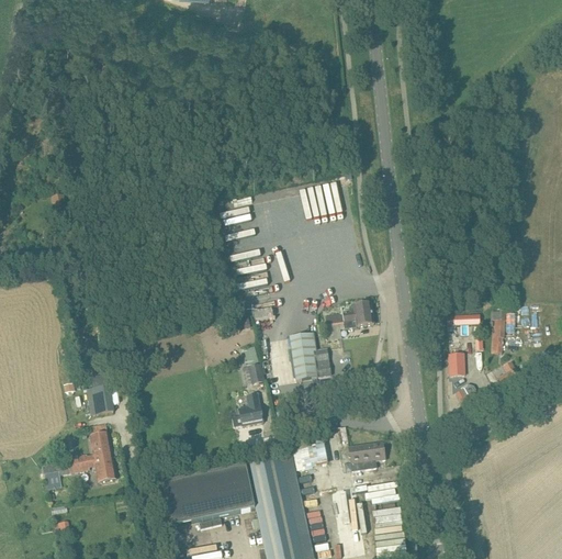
[(64,193),(52,196),(55,213),(67,211),(64,193)]
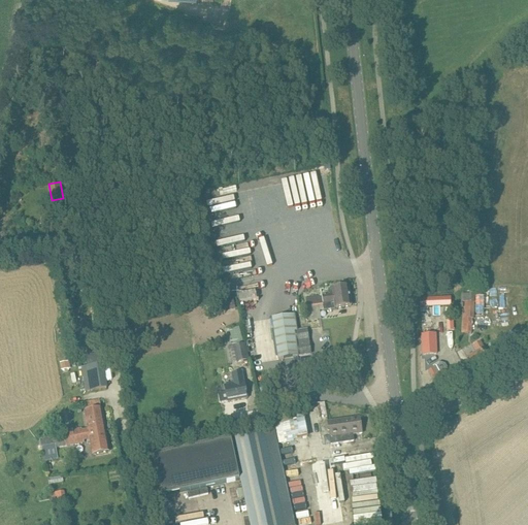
[(289,285),(292,291),(321,276),(318,270),(289,285)]
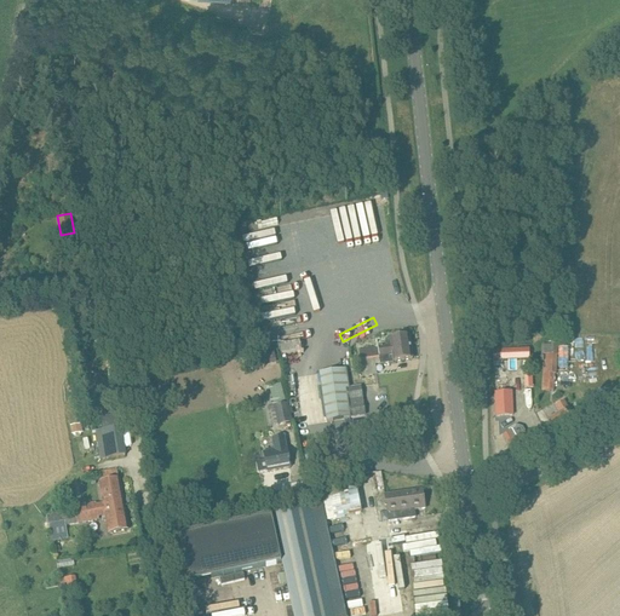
[(337,326),(339,332),(356,324),(354,318),(337,326)]
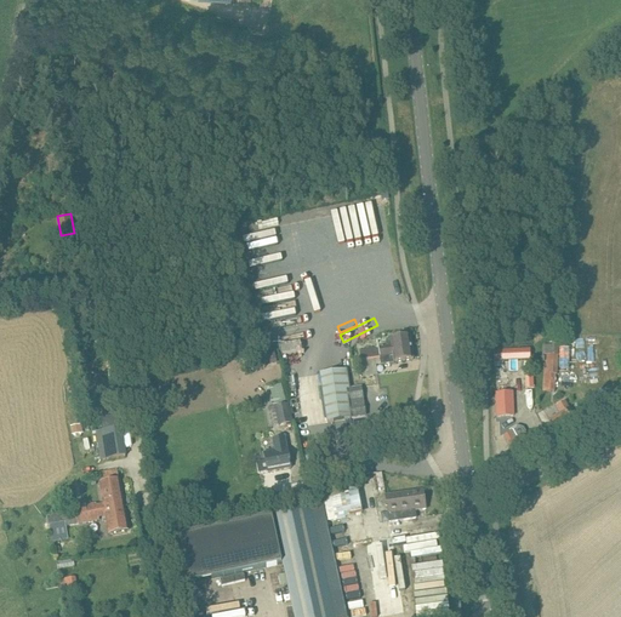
[(410,333),(398,336),(386,337),(387,343),(359,348),(362,359),(381,355),(381,361),(414,358),(410,333)]
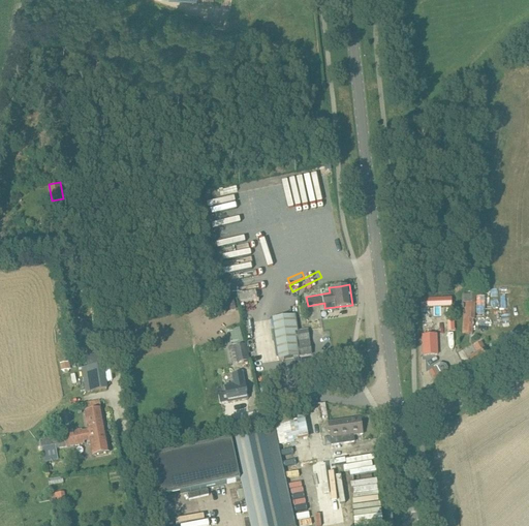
[(474,317),(475,301),(475,292),(463,291),(462,306),(464,306),(463,331),(472,332),(473,317),(474,317)]
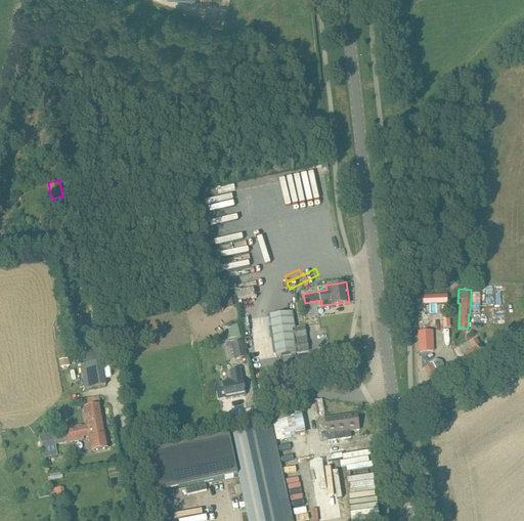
[(447,293),(417,294),(417,303),(428,302),(437,302),(447,301),(447,293)]
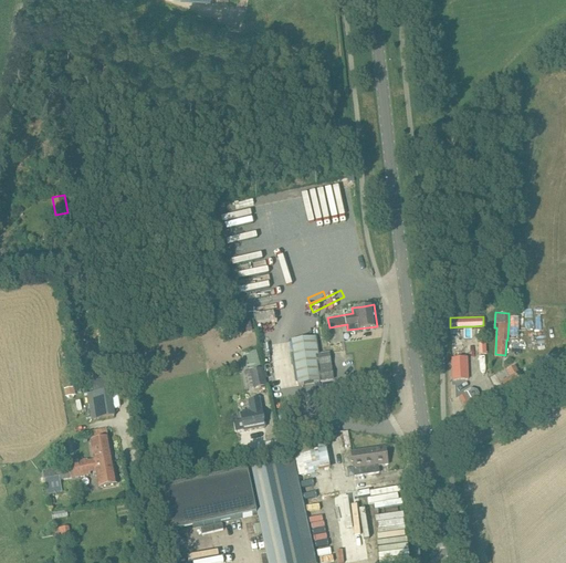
[(251,342),(245,321),(238,323),(241,335),(239,335),(241,344),(251,342)]
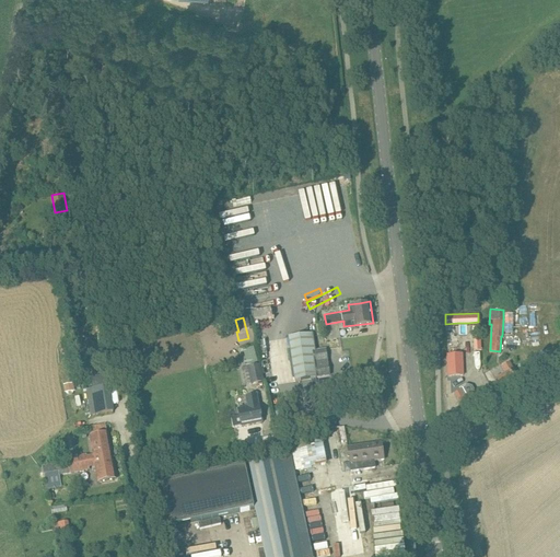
[(312,332),(301,333),(289,335),(294,368),(295,379),(316,375),(316,374),(329,373),(326,347),(314,349),(312,332)]
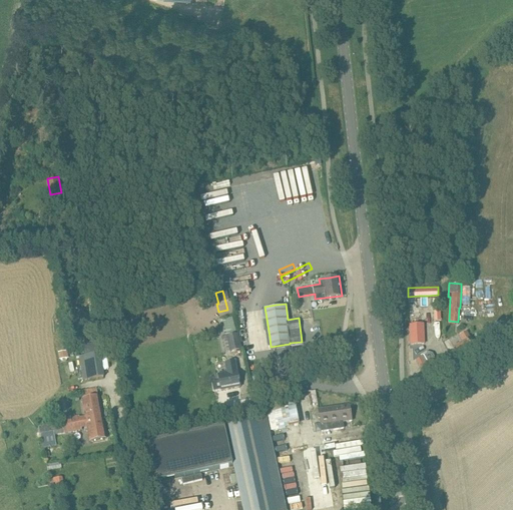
[(225,332),(236,329),(231,314),(221,318),(225,332)]
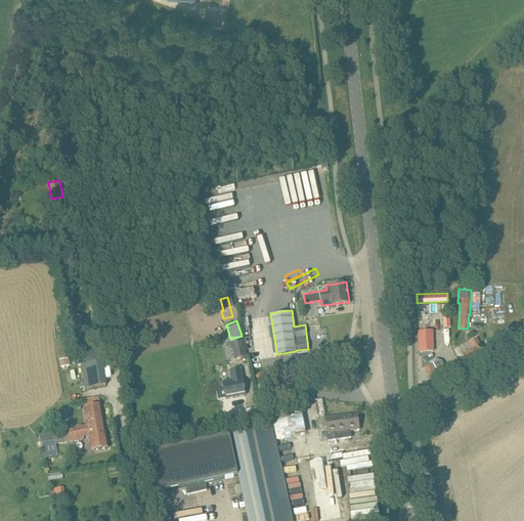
[(433,348),(432,329),(419,330),(420,349),(433,348)]
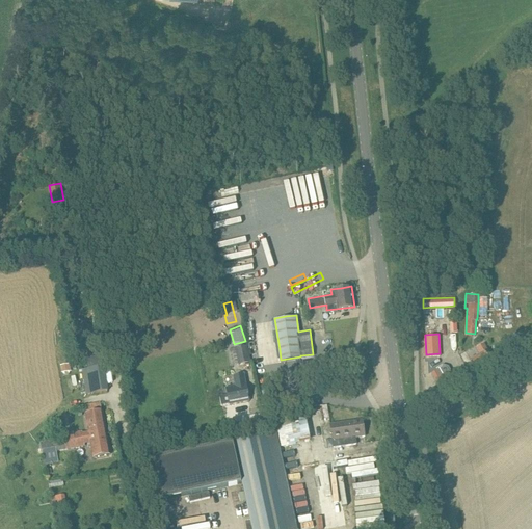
[(489,351),(484,342),(483,342),(477,345),(481,352),(471,359),(477,369),(490,361),(486,352),(489,351)]
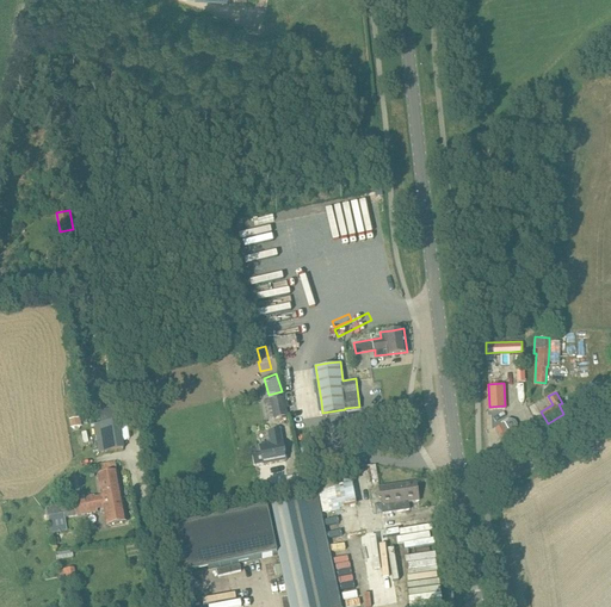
[(288,414),(284,395),(270,397),(273,416),(288,414)]
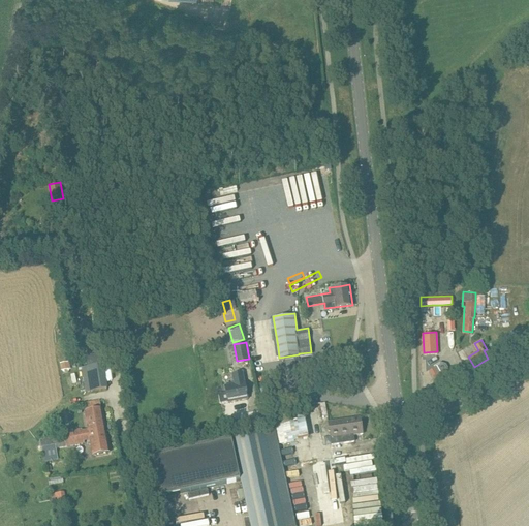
[(85,365),(82,365),(86,390),(88,390),(106,387),(103,363),(85,365)]
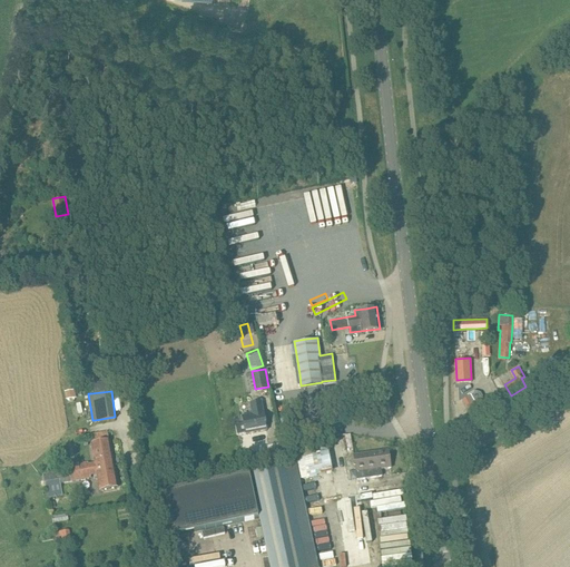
[(473,403),(469,396),(462,399),(467,407),(473,418),(489,409),(485,403),(487,403),(485,401),(484,401),(482,398),(473,403)]
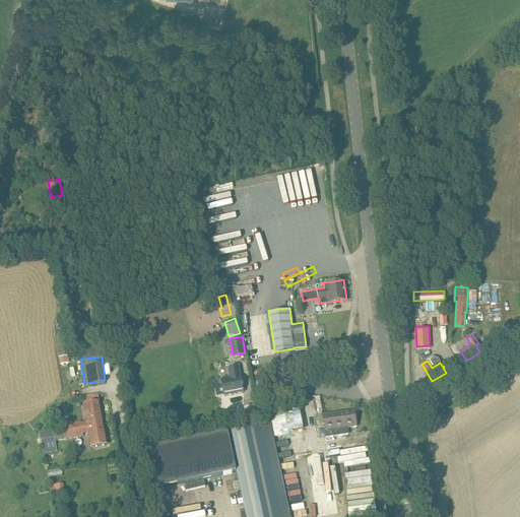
[(243,390),(239,366),(229,368),(231,377),(221,378),(222,384),(214,386),(216,395),(224,393),(243,390)]
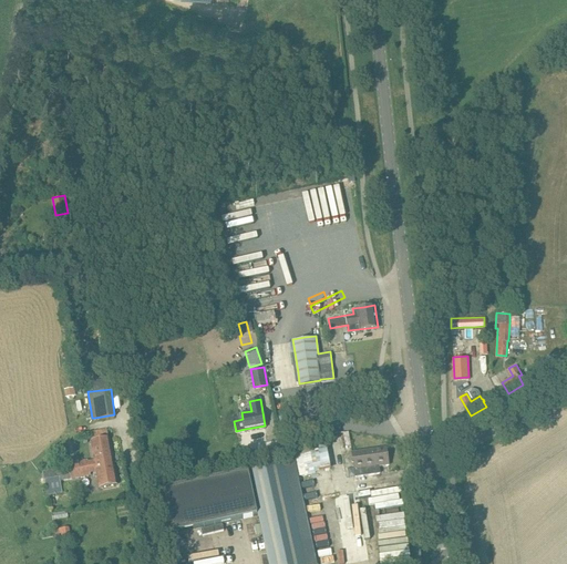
[(117,482),(109,437),(107,429),(90,432),(94,458),(89,459),(88,458),(69,461),(69,465),(43,470),(45,481),(91,473),(91,471),(96,470),(100,485),(117,482)]
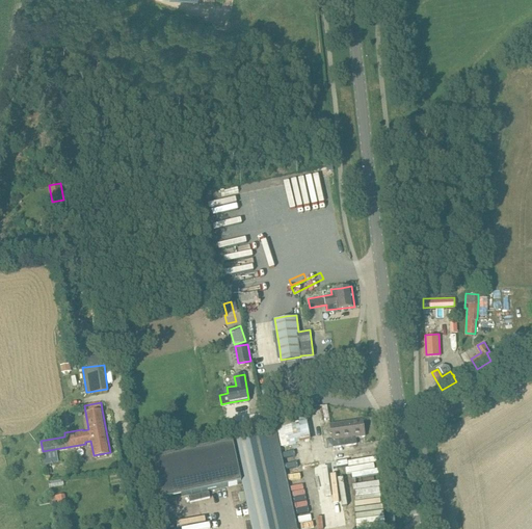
[(362,418),(330,423),(334,446),(356,442),(355,435),(365,434),(363,418),(362,418)]
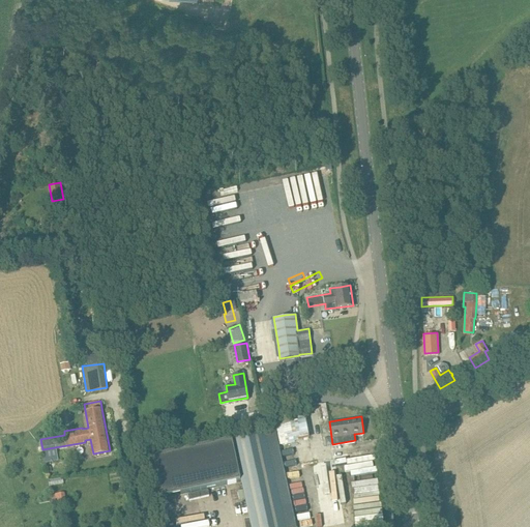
[(240,498),(245,497),(252,526),(296,526),(275,430),(152,457),(160,497),(242,479),(244,489),(238,490),(240,498)]
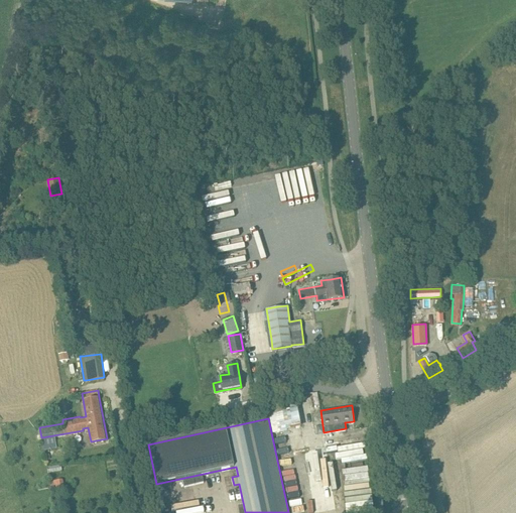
[(284,434),(273,437),(278,453),(289,449),(284,434)]
